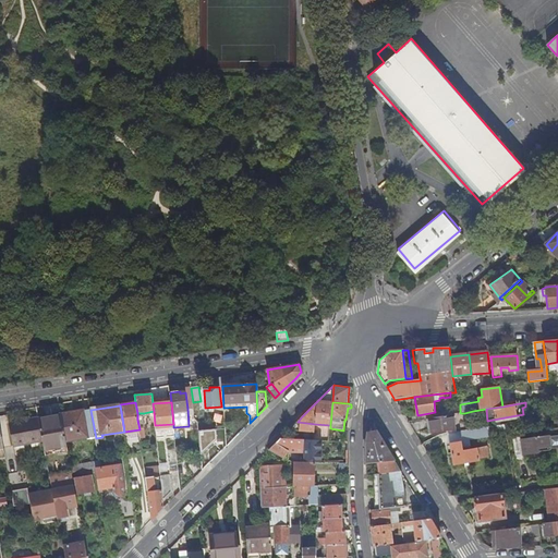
[(88,439),(96,438),(91,410),(61,415),(67,441),(87,438),(88,439)]
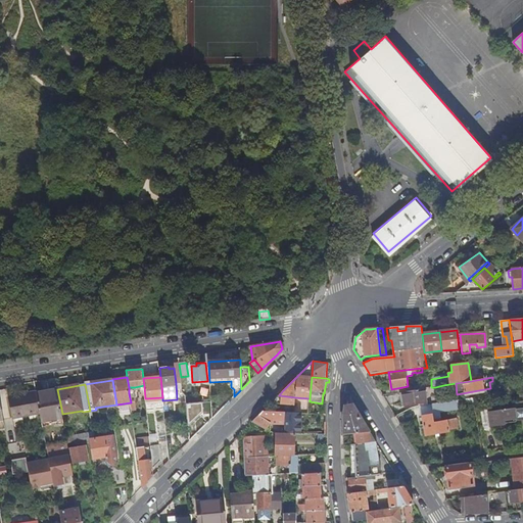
[(43,427),(64,423),(62,414),(57,389),(57,387),(36,391),(36,392),(40,414),(43,427)]
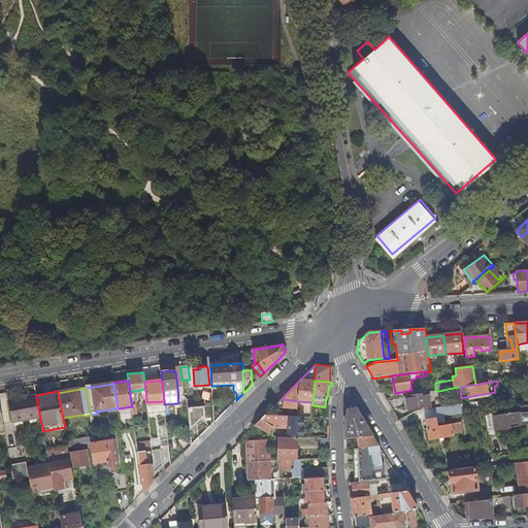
[(424,409),(430,408),(427,392),(405,396),(407,409),(424,407),(424,409)]
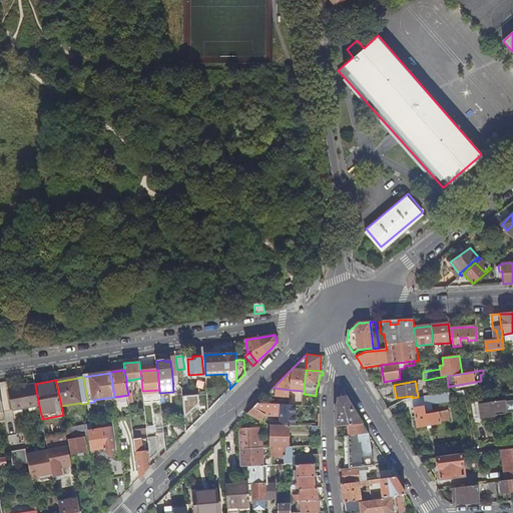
[(39,406),(35,385),(8,390),(12,411),(39,406)]
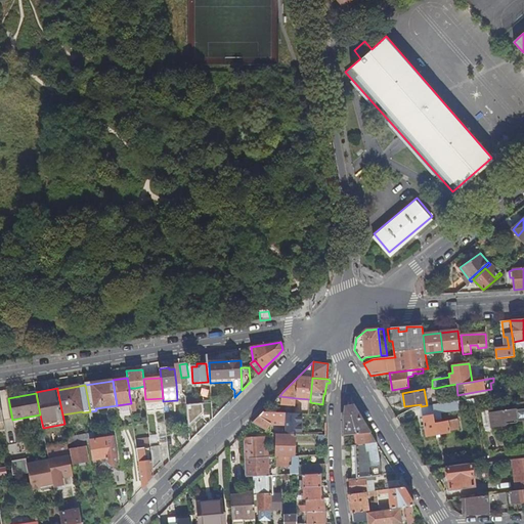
[(296,398),(279,396),(271,404),(295,405),(296,398)]
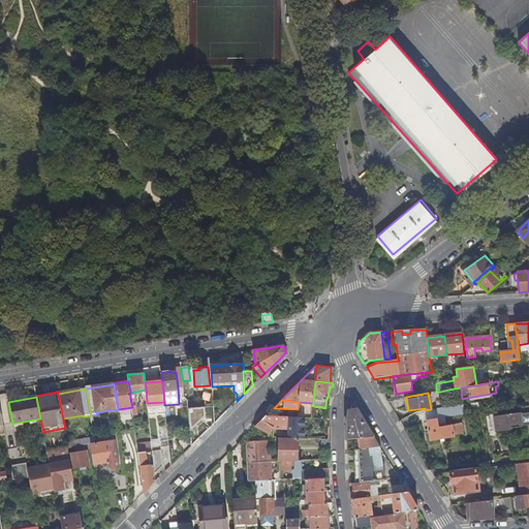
[(452,416),(450,407),(442,408),(431,409),(425,410),(430,440),(454,436),(454,435),(463,433),(462,424),(446,426),(445,424),(438,425),(437,418),(452,416)]
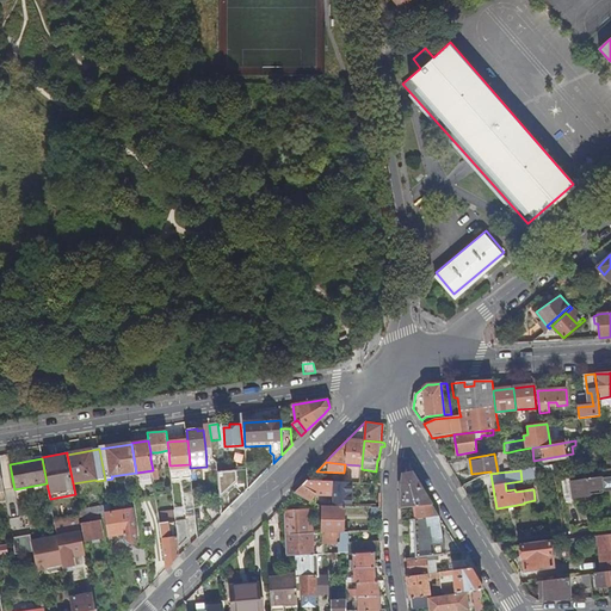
[(402,483),(402,507),(417,507),(432,506),(423,489),(414,476),(412,474),(403,474),(402,483)]
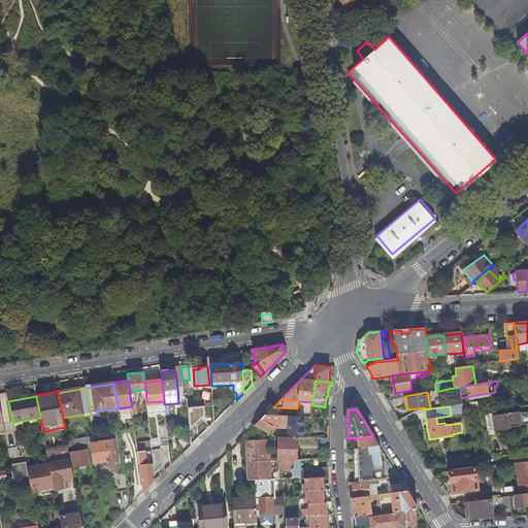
[(493,416),(492,410),(485,411),(488,430),(494,428),(495,430),(521,426),(521,422),(527,421),(525,411),(493,416)]
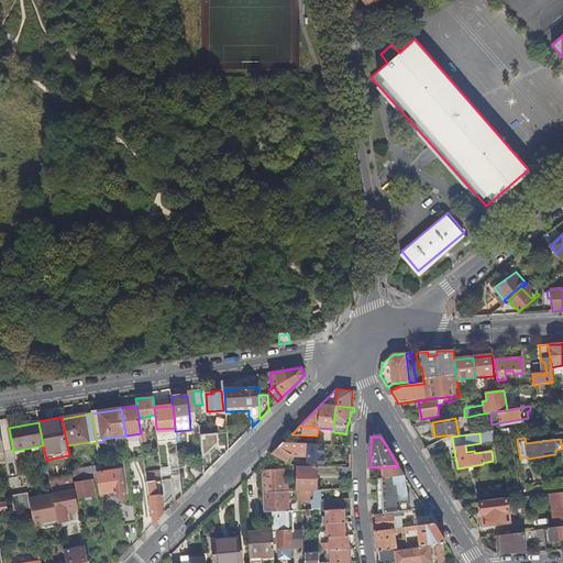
[(306,456),(307,443),(284,442),(278,446),(272,454),(287,462),(290,457),(290,455),(306,456)]
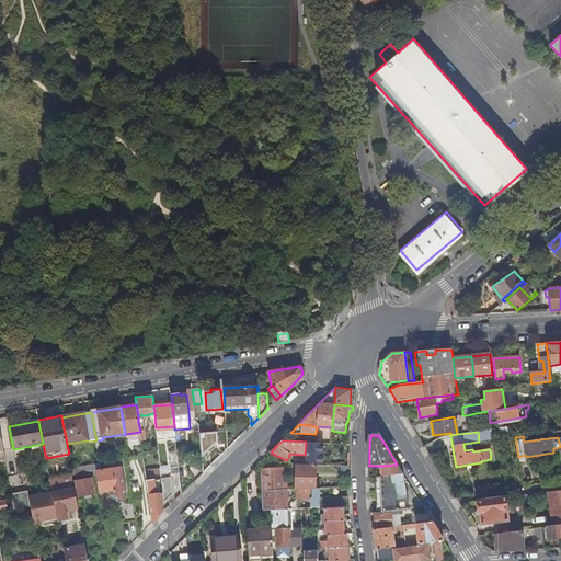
[(323,465),(324,443),(315,442),(306,442),(306,455),(306,465),(317,465),(323,465)]
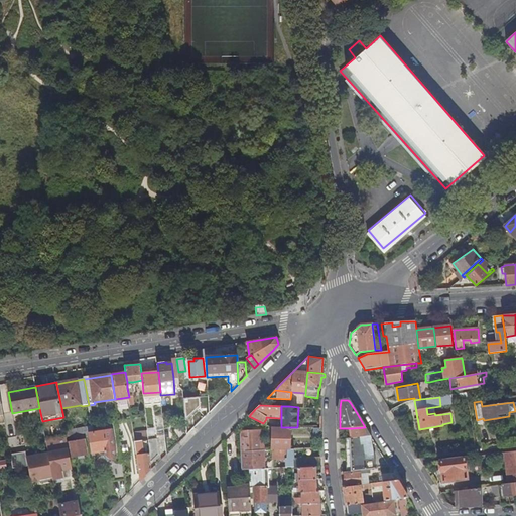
[(88,426),(80,428),(81,434),(88,433),(88,434),(89,434),(89,433),(88,426)]
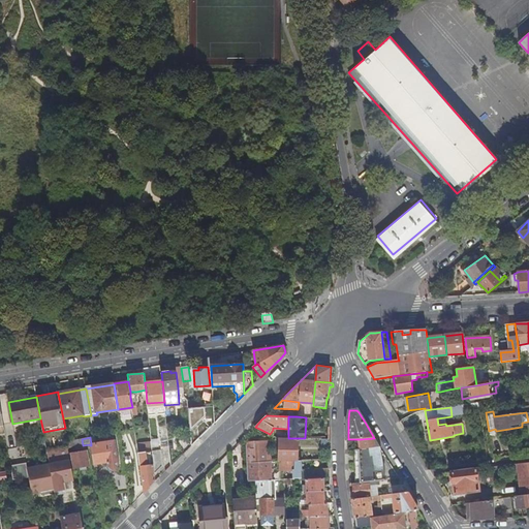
[(278,438),(278,460),(280,460),(280,470),(294,470),(296,470),(296,461),(299,461),(299,438),(288,438),(278,438)]
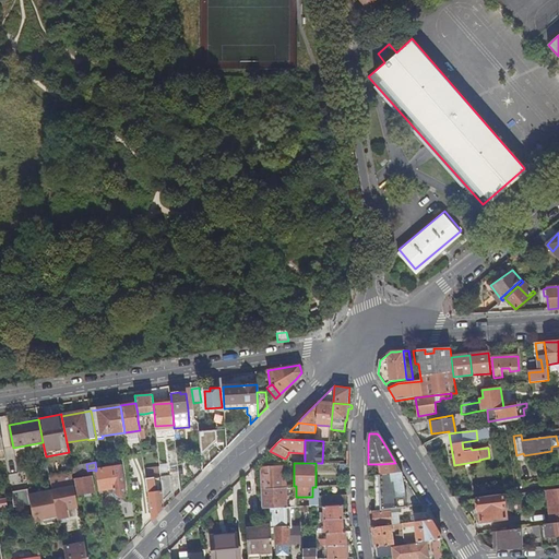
[(395,463),(381,464),(382,475),(401,473),(399,468),(395,463)]
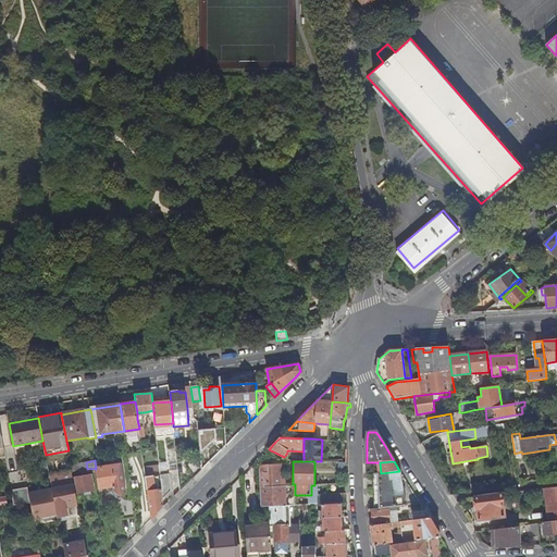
[(72,472),(87,469),(86,462),(71,465),(72,471),(72,472)]
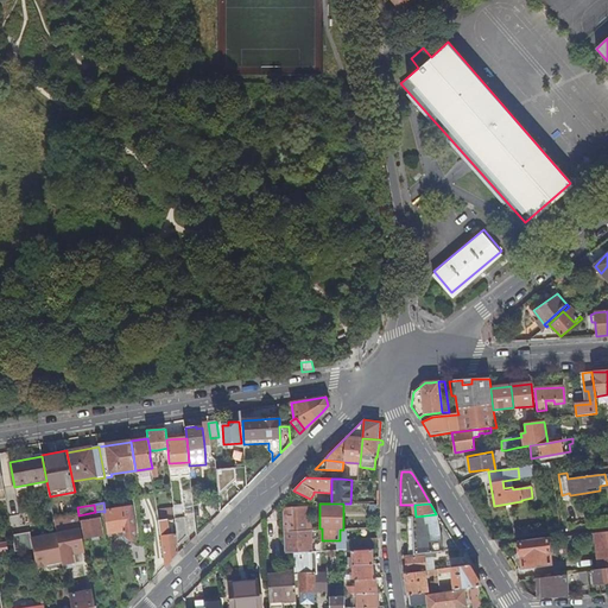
[(132,506),(109,510),(105,511),(105,512),(108,533),(124,531),(124,537),(132,543),(138,534),(137,534),(132,506)]
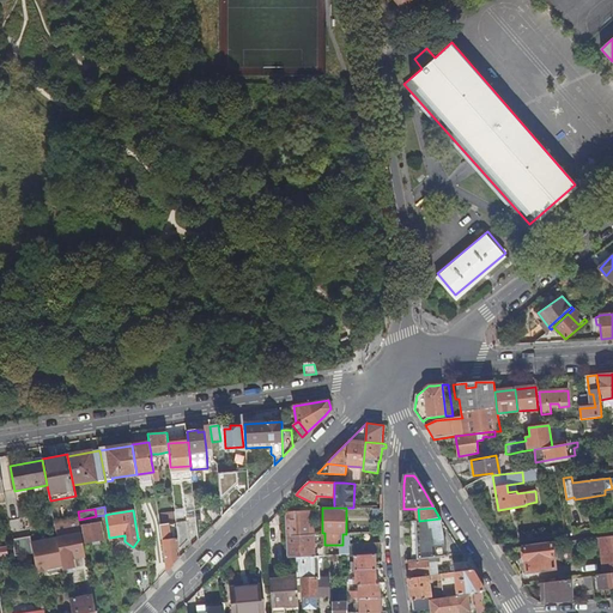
[(296,557),(314,556),(313,511),(286,513),(287,557),(296,557)]
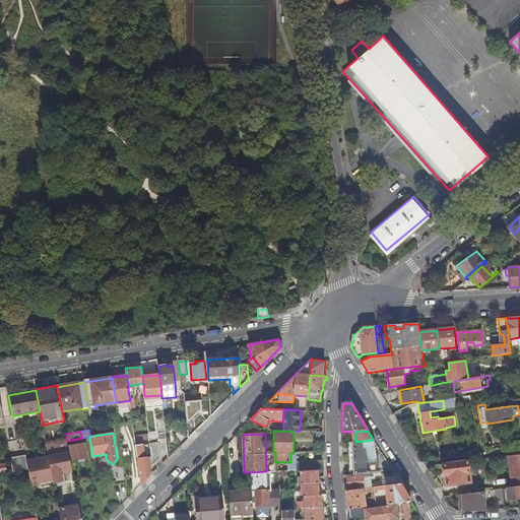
[(46,444),(45,437),(38,438),(39,447),(47,446),(46,444)]
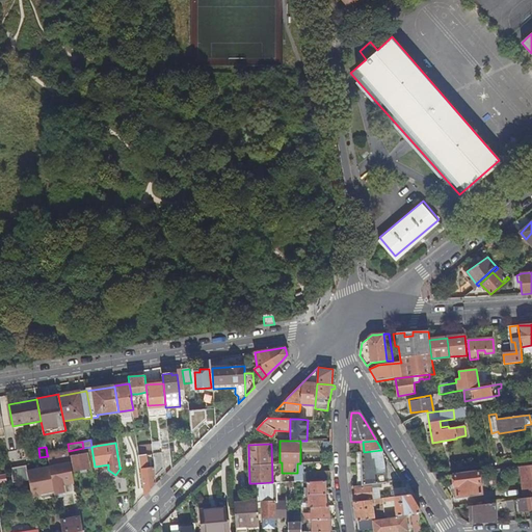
[(55,458),(70,455),(69,451),(69,450),(47,454),(48,456),(49,461),(55,459),(55,458)]
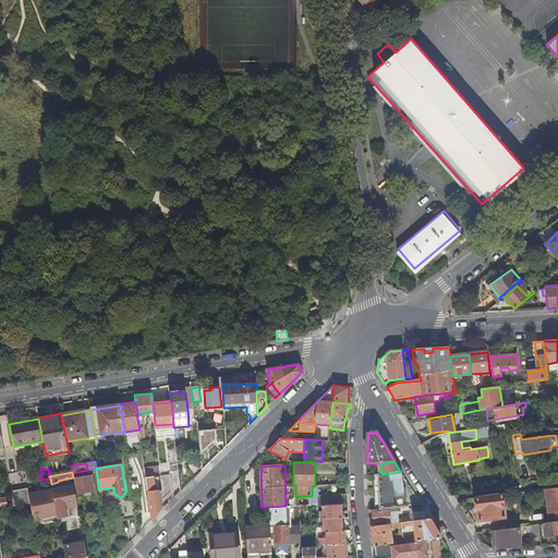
[(160,472),(149,473),(149,477),(154,476),(156,490),(162,489),(160,475),(160,472)]
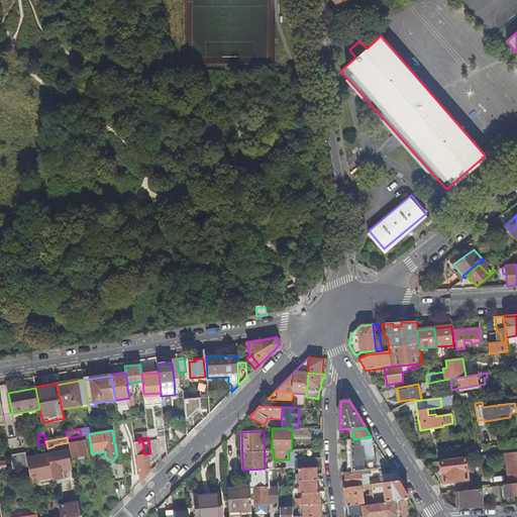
[(345,440),(347,473),(367,471),(374,470),(376,470),(371,437),(353,439),(345,440)]
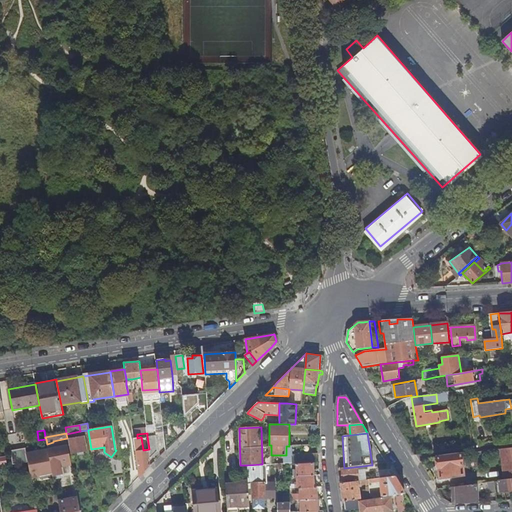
[(137,438),(137,434),(133,434),(139,477),(145,470),(150,466),(150,458),(149,449),(143,450),(141,437),(137,438)]
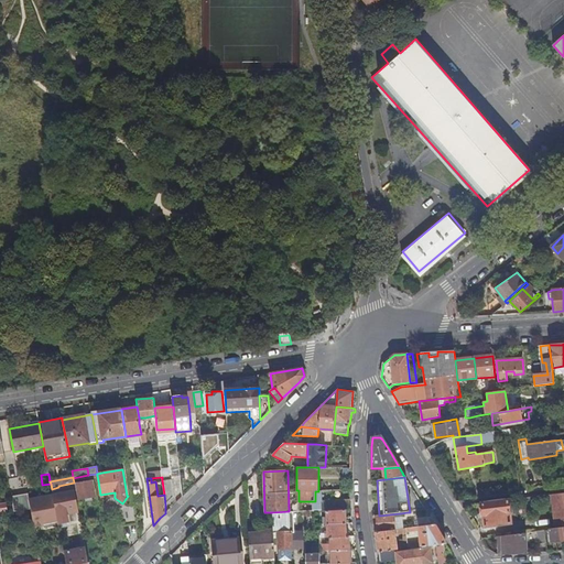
[(172,479),(162,480),(164,495),(165,505),(173,496),(172,479)]
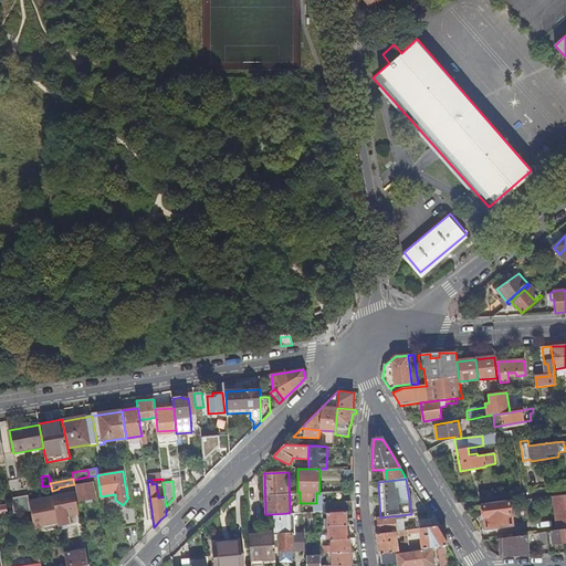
[(93,482),(76,484),(80,501),(86,500),(86,503),(92,503),(92,500),(96,499),(93,482)]
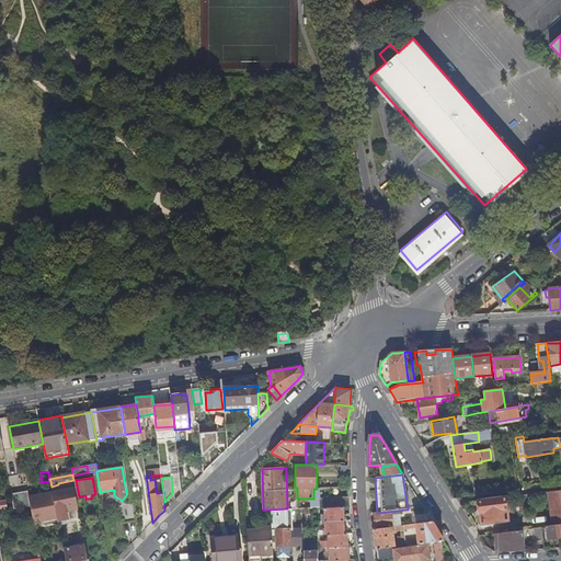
[(75,489),(53,493),(56,512),(57,516),(58,521),(69,518),(67,510),(79,507),(75,489)]
